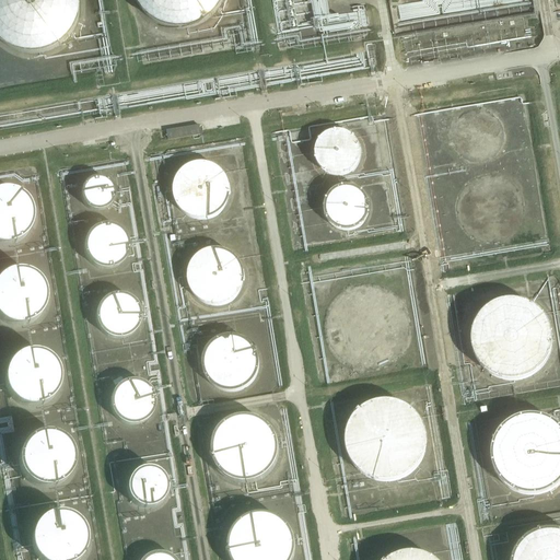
[(0,0),(0,36),(7,44),(22,50),(39,51),(57,46),(69,36),(79,22),(83,6),(82,0),(0,0)]
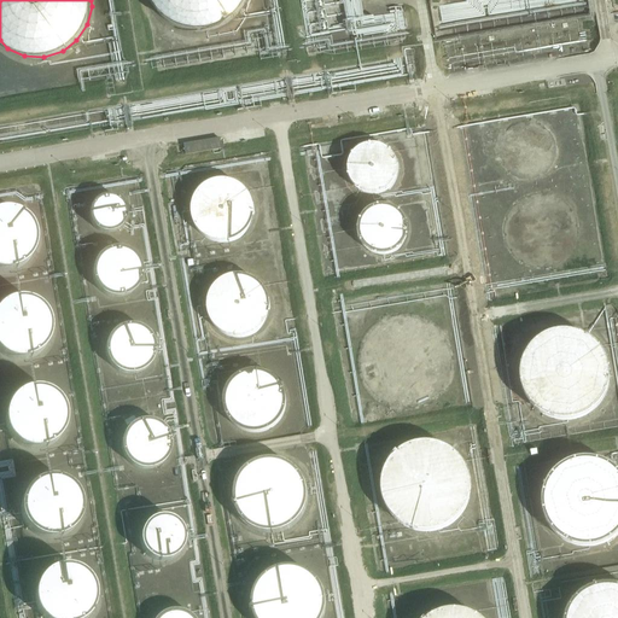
[(150,0),(156,11),(169,23),(185,30),(205,31),(225,25),(238,16),(248,0),(150,0)]
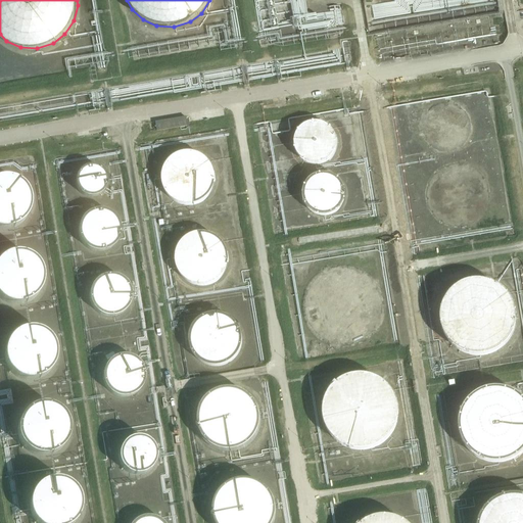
[(156,124),(157,132),(188,128),(187,119),(156,124)]
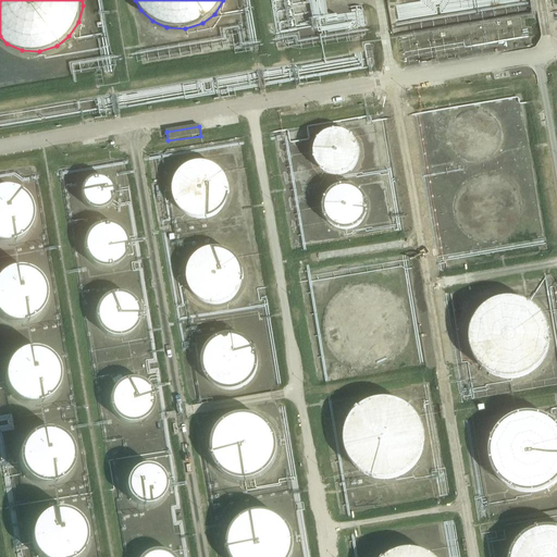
[(312,151),(316,162),(325,171),(337,172),(348,169),(355,159),(357,150),(355,140),(348,133),(339,128),(329,130),(319,135),(314,143),(312,151)]
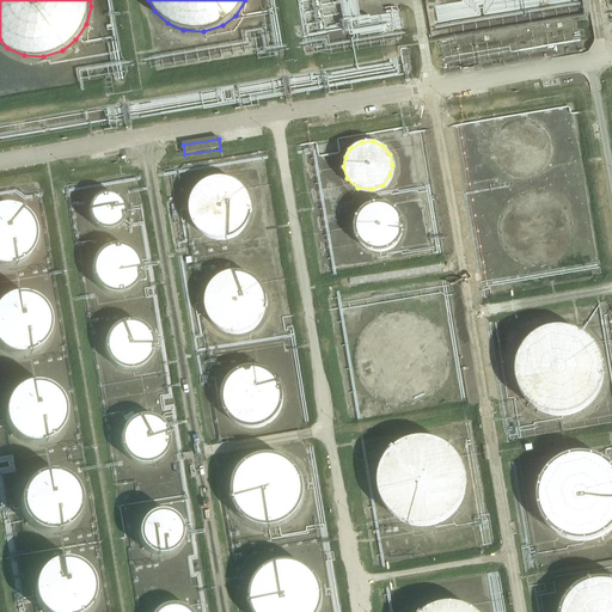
[(200,234),(221,242),(239,236),(251,220),(252,202),(245,188),(230,177),(212,177),(196,185),(188,201),(189,219),(200,234)]
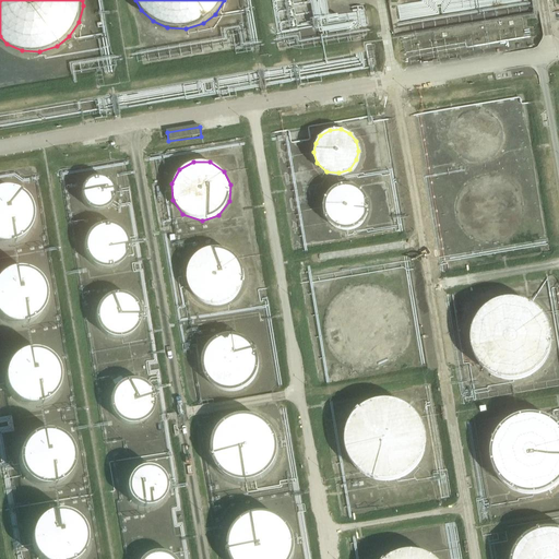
[(78,193),(82,204),(94,211),(106,207),(114,198),(114,183),(105,175),(92,174),(81,180),(78,193)]
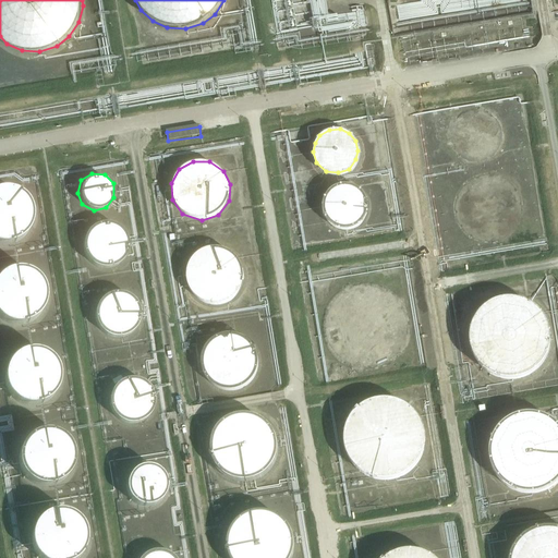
[(322,207),(326,218),(336,227),(348,228),(358,223),(365,215),(366,205),(364,196),(359,189),(349,184),(338,184),(329,191),(324,197),(322,207)]
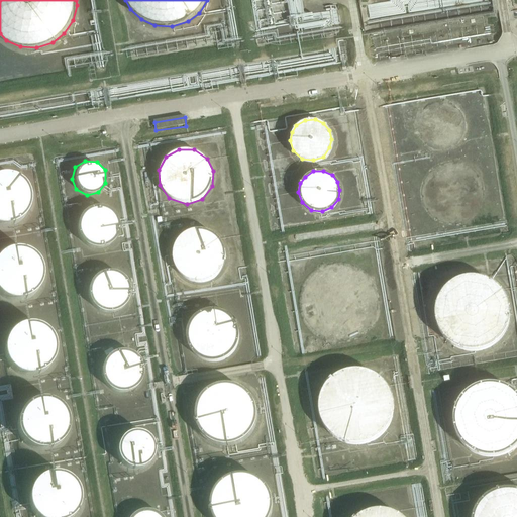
[(0,231),(2,232),(17,227),(27,214),(28,199),(22,187),(9,178),(0,177),(0,231)]
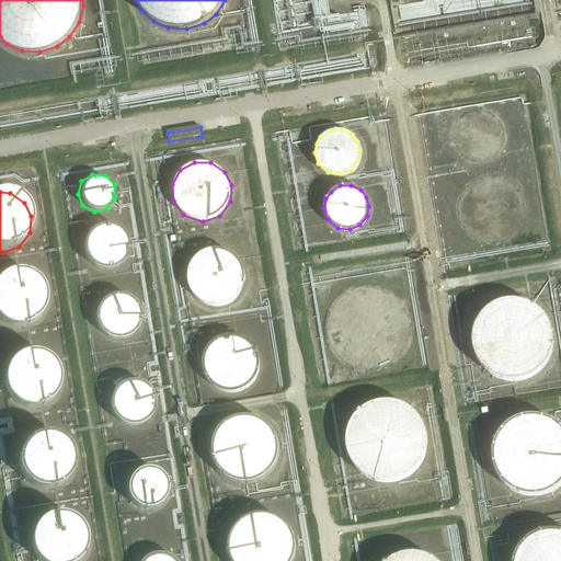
[(82,247),(86,259),(95,266),(107,268),(118,264),(125,255),(127,245),(125,236),(118,228),(110,225),(99,225),(89,230),(84,238),(82,247)]
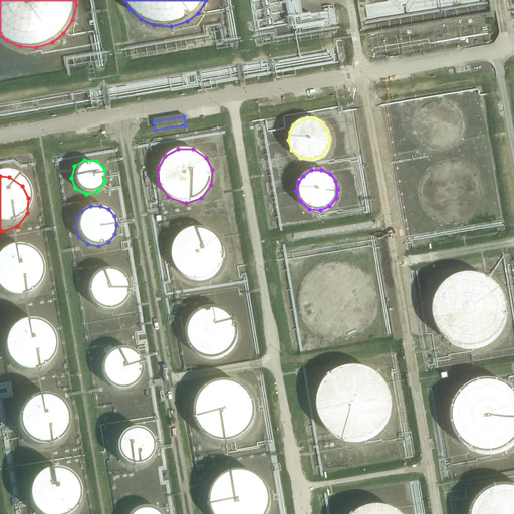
[(181,275),(199,281),(214,276),(224,264),(226,249),(220,236),(207,227),(191,227),(178,235),(171,248),(172,262),(181,275)]
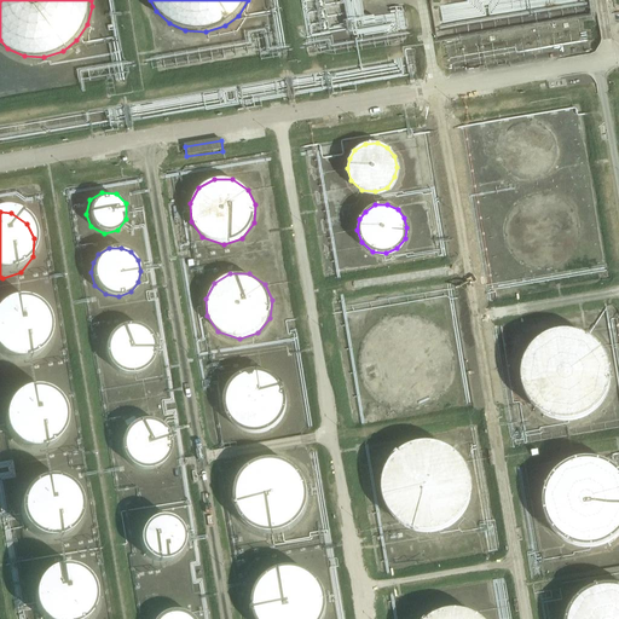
[(0,360),(17,366),(35,360),(46,345),(48,328),(41,312),(25,301),(6,301),(0,304),(0,360)]
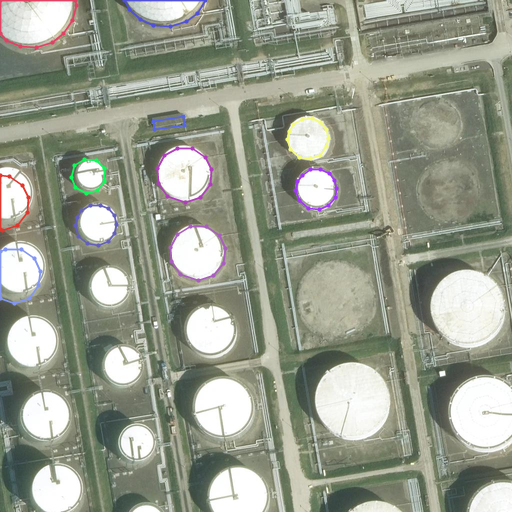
[(87,290),(90,300),(99,308),(110,309),(119,305),(126,297),(127,288),(125,280),(120,273),(111,269),(101,270),(93,275),(88,282),(87,290)]
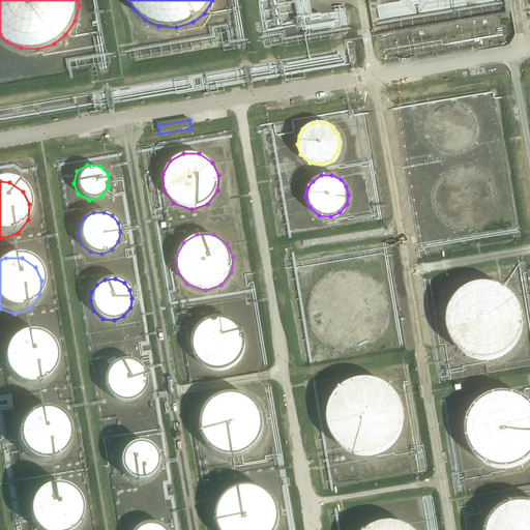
[(453,345),(468,356),(492,359),(508,353),(521,340),(525,318),(519,298),(506,286),(490,281),(471,283),(457,292),(447,307),(445,326),(453,345)]
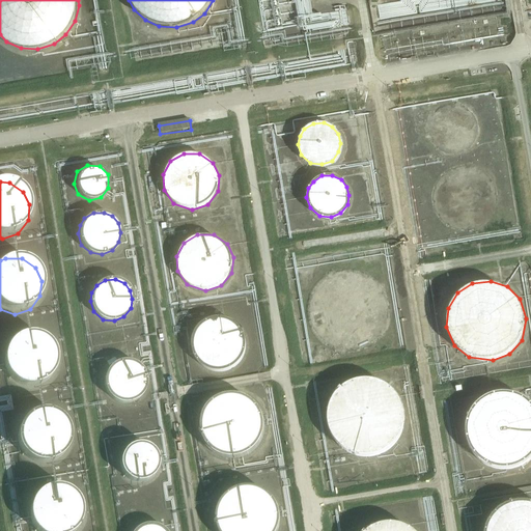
[(201,366),(221,372),(236,367),(246,354),(248,338),(242,325),(228,316),(212,315),(199,324),(192,337),(192,353),(201,366)]
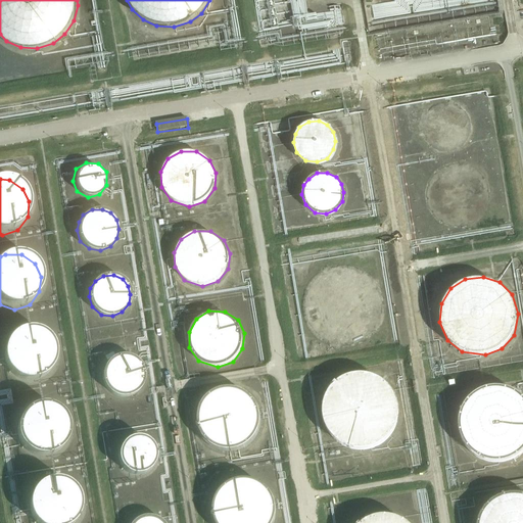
[(0,363),(9,377),(28,383),(43,378),(53,365),(55,349),(49,336),(36,328),(19,327),(6,335),(0,346),(0,363)]
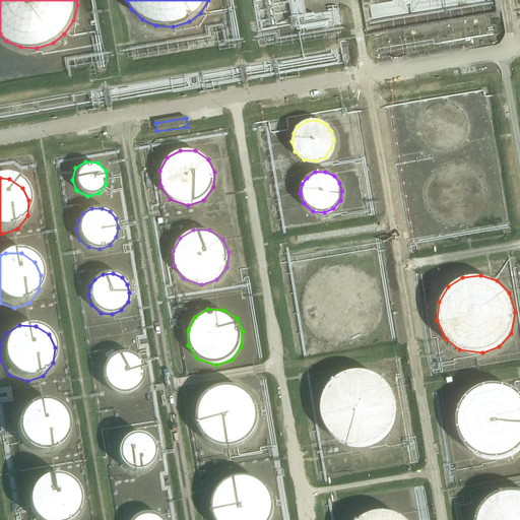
[(102,379),(106,390),(115,398),(126,399),(135,395),(142,387),(143,378),(141,370),(135,363),(127,359),(117,359),(108,364),(104,371),(102,379)]
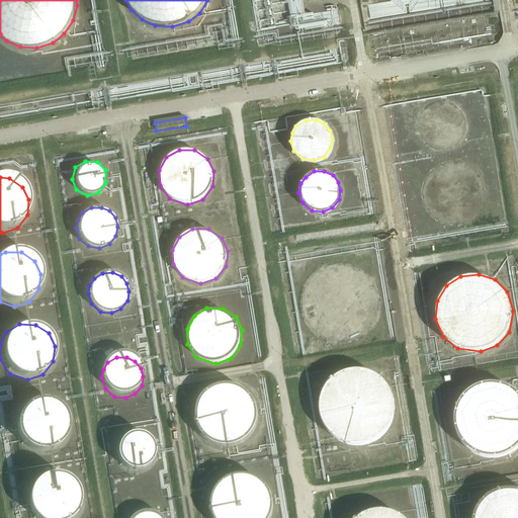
[(325,430),(339,441),(362,445),(378,438),(391,425),(396,405),(389,384),(377,373),(360,367),(342,369),(328,379),(319,395),(318,412),(325,430)]
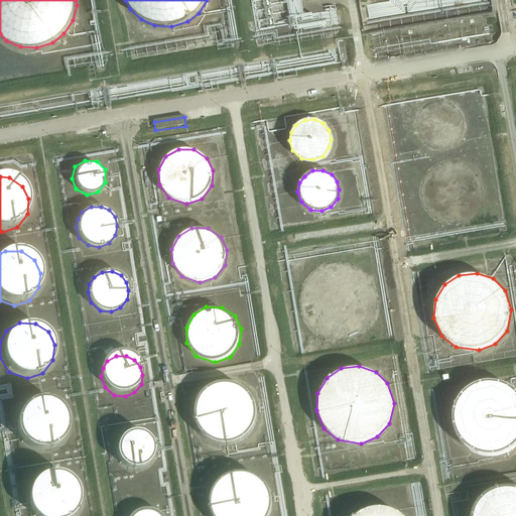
[(460,440),(474,453),(497,456),(513,448),(515,445),(515,388),(512,384),(495,378),(477,381),(463,390),(454,405),(453,423),(460,440)]
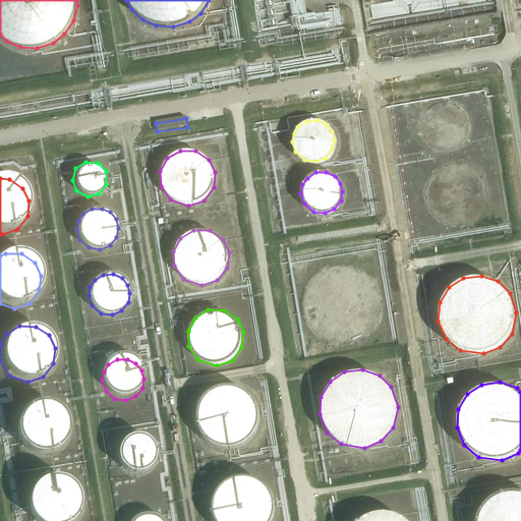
[(195,422),(201,437),(212,445),(224,449),(240,448),(250,441),(258,430),(262,418),(259,406),(255,397),(246,389),(233,384),(221,385),(211,389),(201,398),(196,408),(195,422)]
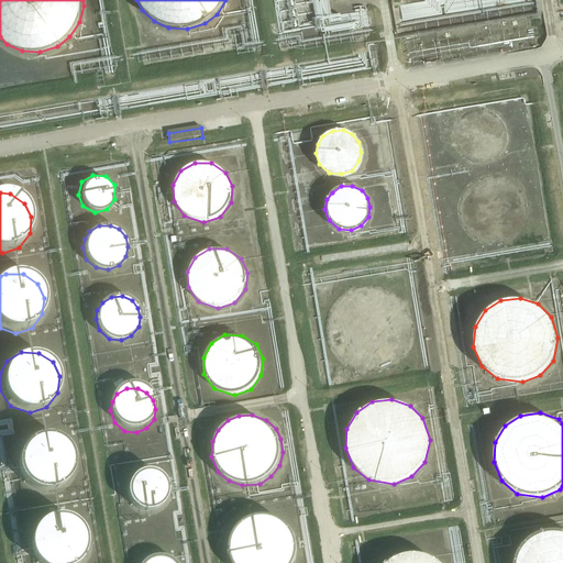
[(23,489),(44,496),(59,490),(70,476),(73,460),(66,446),(52,437),(34,437),(21,444),(13,459),(13,475),(23,489)]
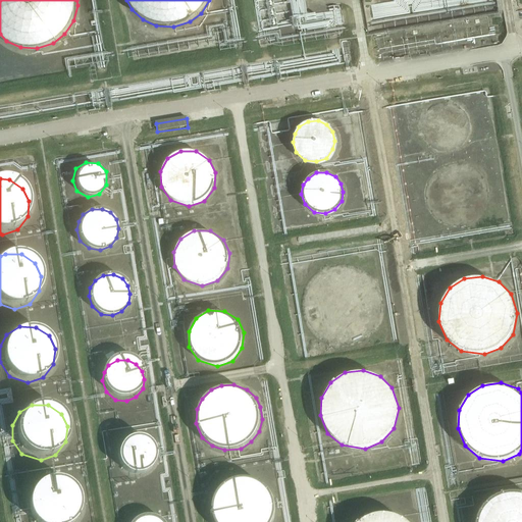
[(117,463),(120,473),(129,481),(141,482),(150,479),(157,470),(159,462),(156,453),(151,446),(142,441),(132,442),(123,448),(118,455),(117,463)]
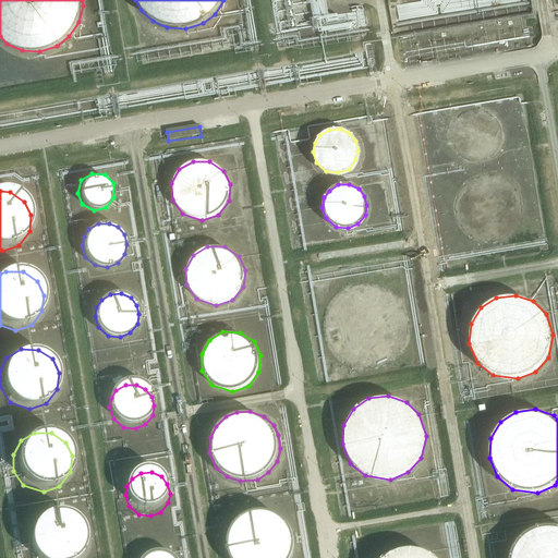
[(226,549),(229,557),(292,557),(296,545),(294,533),(290,523),(279,513),(266,509),(252,509),(242,513),(231,523),(226,535),(226,549)]
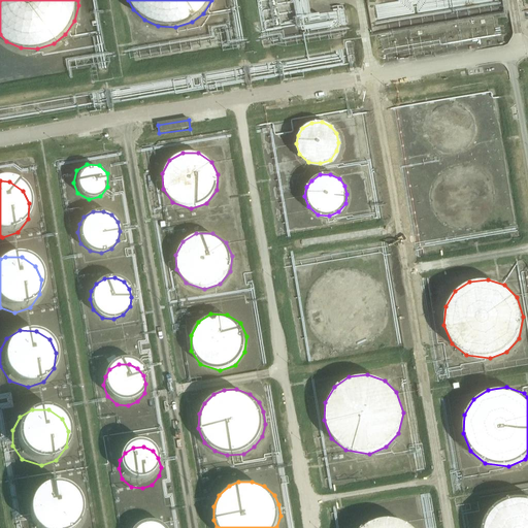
[(29,527),(74,527),(78,523),(80,507),(74,494),(61,486),(44,485),(32,493),(25,506),(25,521),(29,527)]
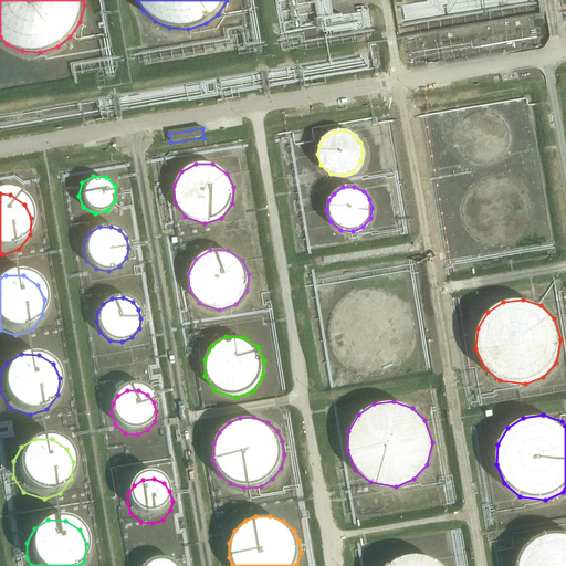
[(565,565),(565,534),(559,533),(541,535),(525,545),(515,562),(514,565),(565,565)]
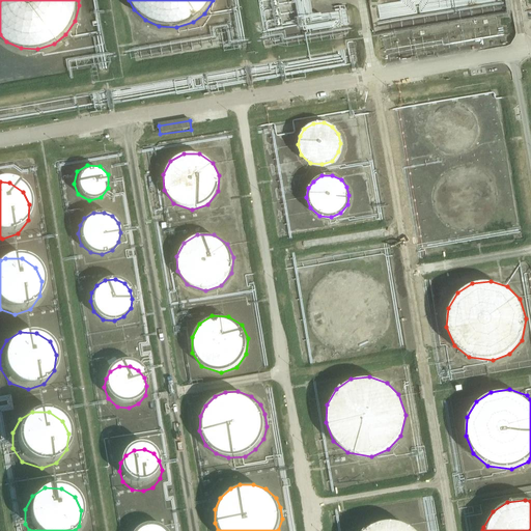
[(419,530),(413,524),(395,519),(376,521),(362,530),(419,530)]
